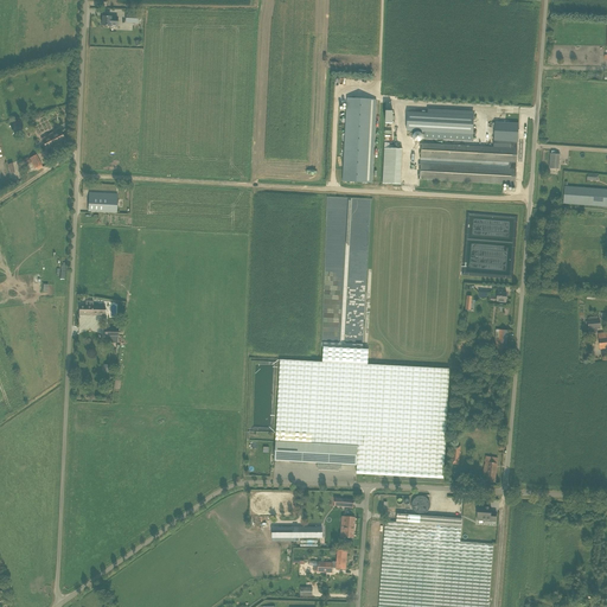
[(126,23),(139,24),(139,16),(126,14),(126,23)]
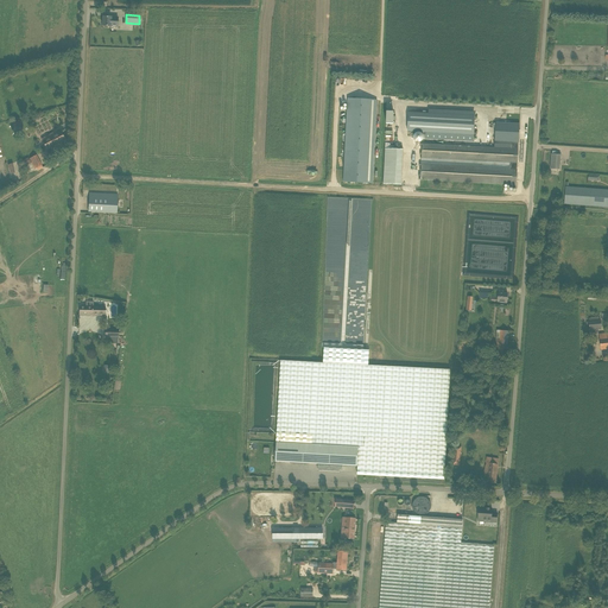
[(107,16),(107,17),(103,17),(102,26),(115,27),(116,18),(111,17),(107,16)]
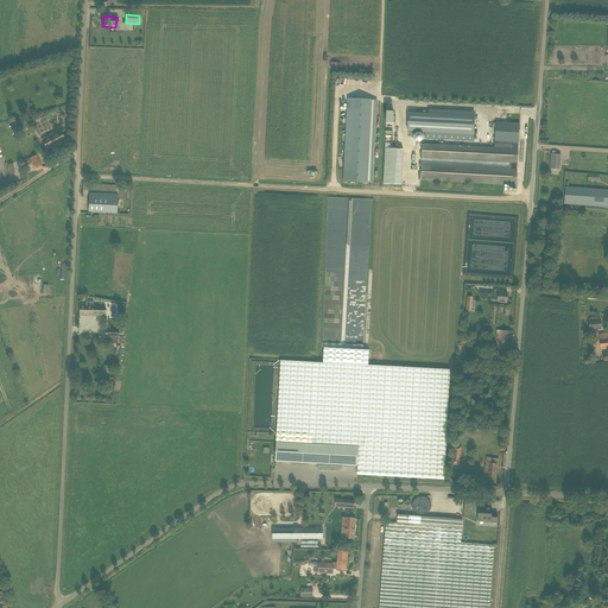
[(377,100),(348,99),(343,182),(373,184),(377,100)]
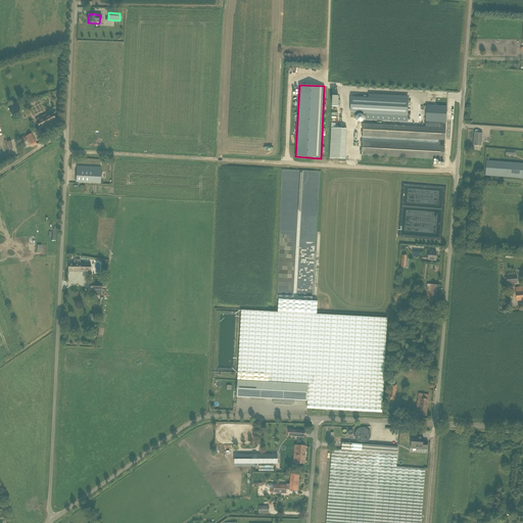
[(366,120),(386,121),(407,122),(409,100),(351,97),(350,113),(366,114),(366,120)]
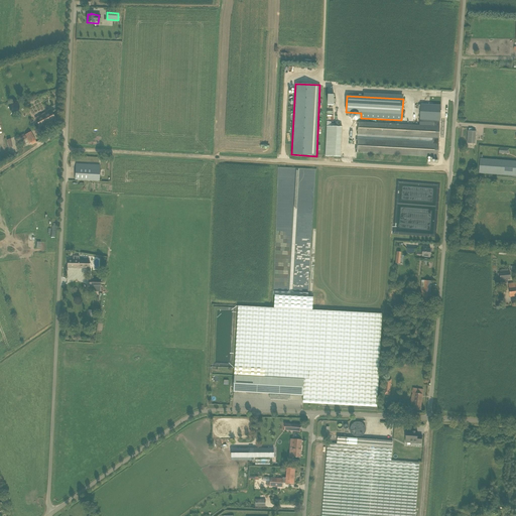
[(359,122),(358,140),(357,152),(432,156),(432,159),(437,160),(437,157),(438,157),(438,144),(438,138),(439,138),(439,127),(439,121),(440,121),(440,105),(421,104),(420,120),(420,125),(359,122)]
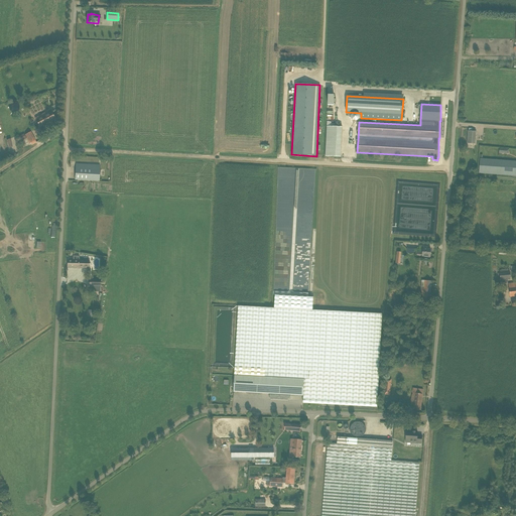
[(44,124),(45,124),(55,119),(51,112),(46,115),(45,113),(35,118),(40,127),(43,125),(42,125),(44,124)]
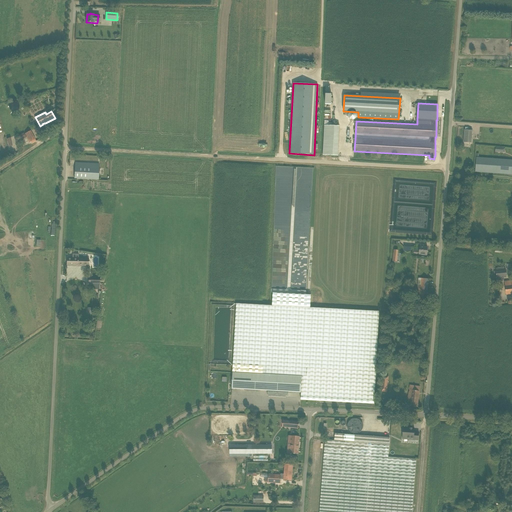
[(324,125),(323,155),(338,156),(339,125),(324,125)]
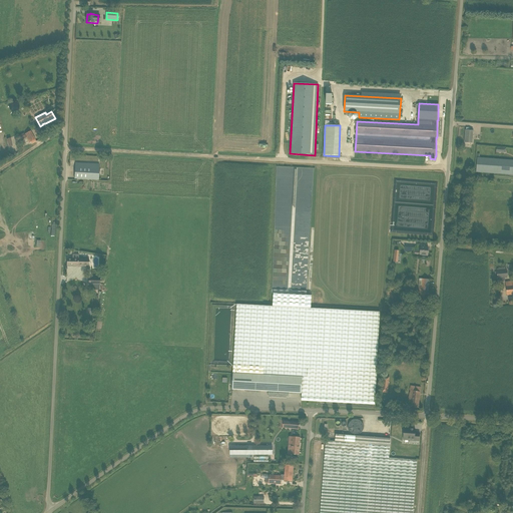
[(474,131),(465,130),(464,142),(473,143),(474,131)]
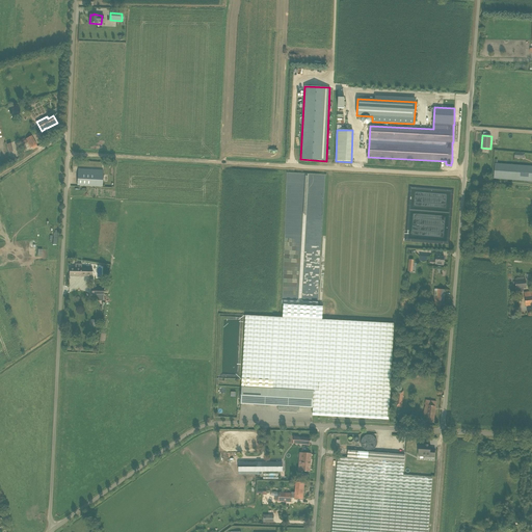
[(31,136),(25,139),(30,148),(36,144),(31,136)]
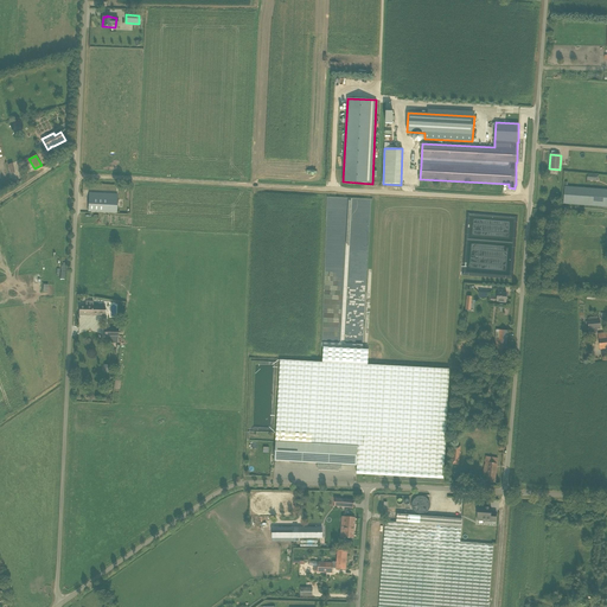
[(606,206),(606,190),(564,187),(563,204),(606,206)]
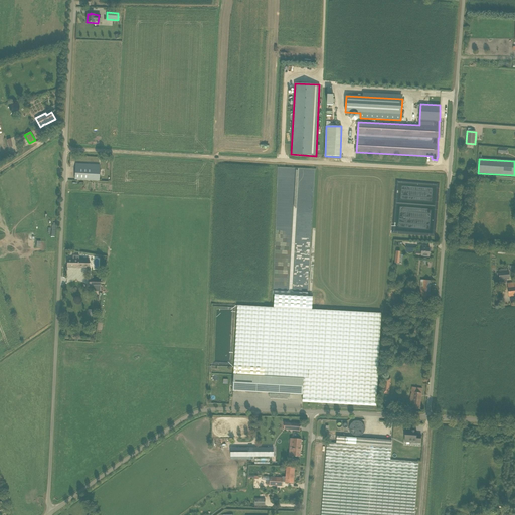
[(100,169),(75,167),(74,179),(100,181),(100,169)]
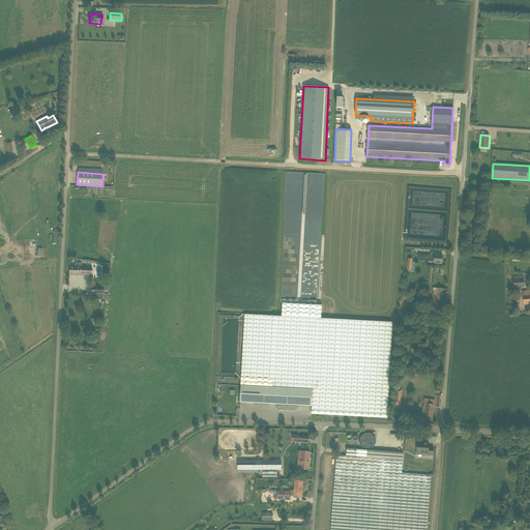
[(523,196),(523,187),(512,186),(512,195),(523,196)]
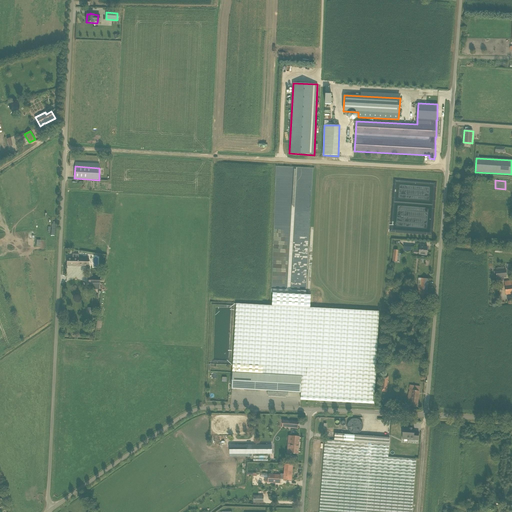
[(424,247),(424,246),(420,245),(419,251),(414,250),(414,255),(419,255),(419,256),(427,257),(427,247),(424,247)]
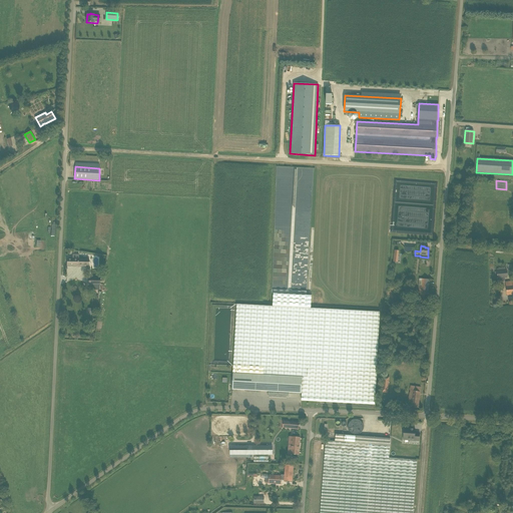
[(236,305),(232,390),(302,394),(302,401),(375,405),(377,373),(380,312),(383,252),(310,248),(307,296),(274,295),(274,307),(236,305)]
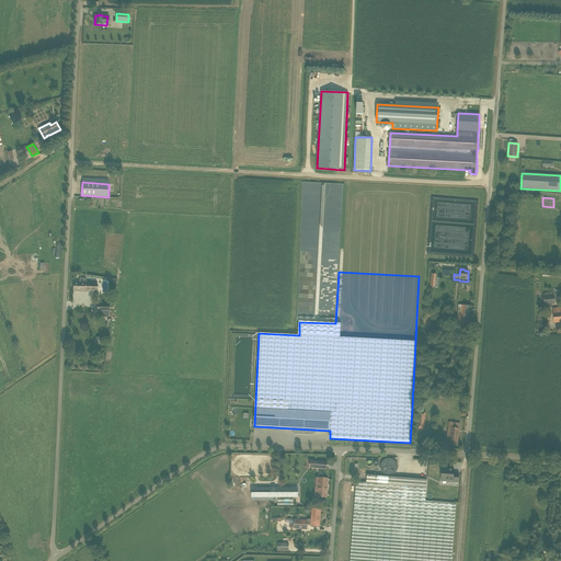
[(541,302),(545,302),(545,306),(556,305),(554,296),(553,296),(553,293),(544,294),(544,297),(541,297),(541,302)]
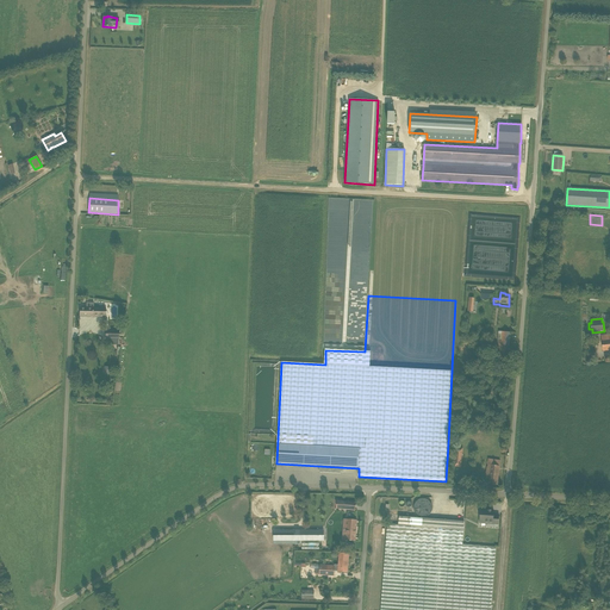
[(511,332),(496,331),(495,338),(498,338),(497,359),(509,360),(510,332),(511,332)]
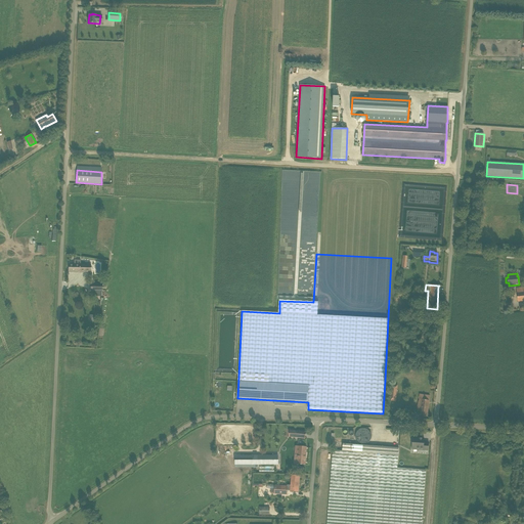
[(421,410),(420,415),(427,416),(430,395),(420,394),(418,409),(421,410)]
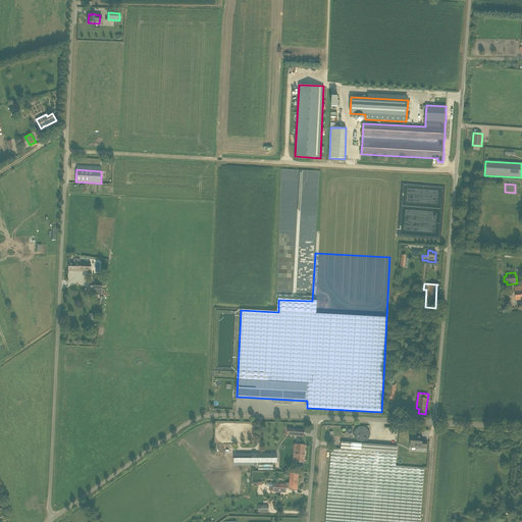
[(356,442),(367,444),(368,428),(357,427),(356,442)]
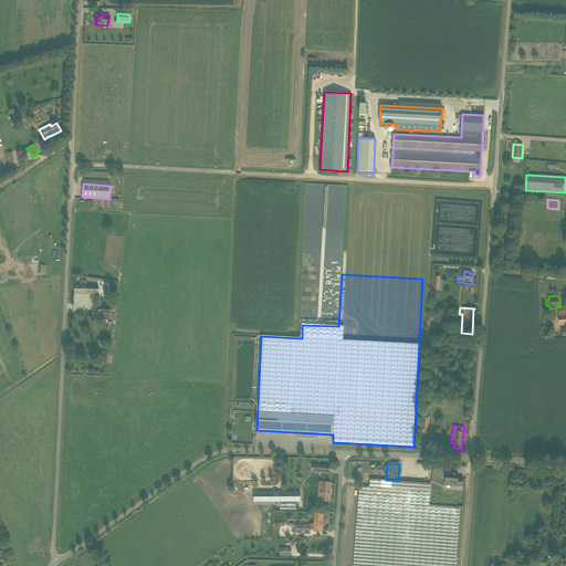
[(331,465),(313,464),(313,472),(329,474),(331,465)]
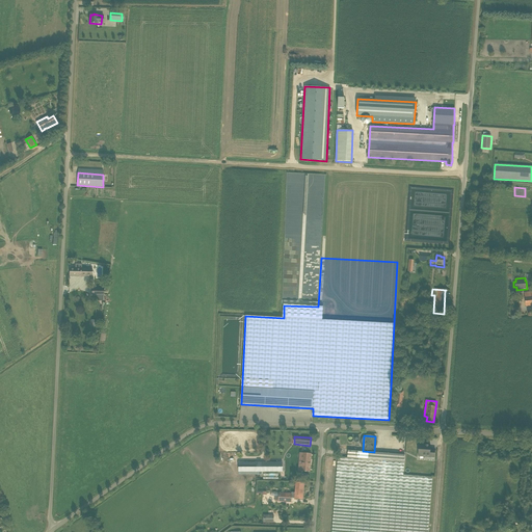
[(424,446),(419,445),(418,456),(434,457),(435,449),(430,449),(430,446),(424,445),(424,446)]
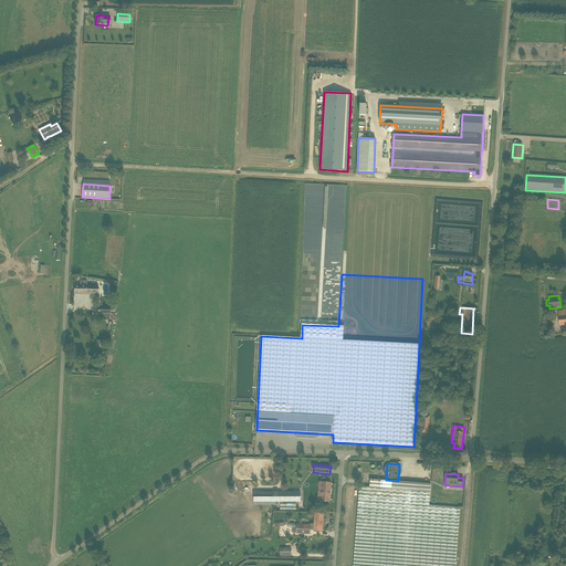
[(370,479),(369,486),(430,491),(431,483),(370,479)]
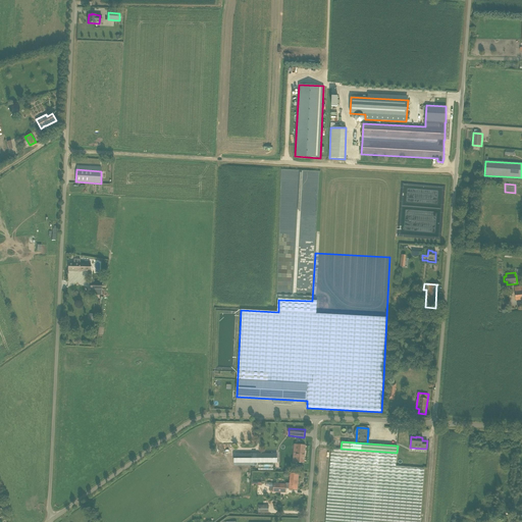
[(297,463),(304,463),(305,446),(297,445),(296,453),(297,454),(297,463)]
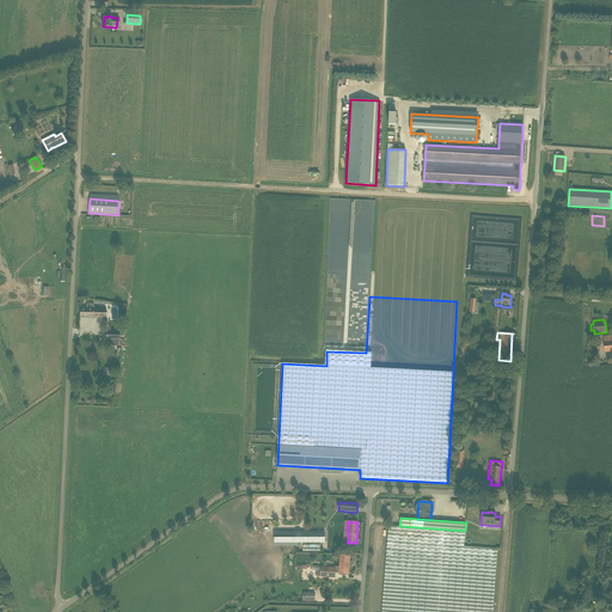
[(491,611),(493,606),(497,549),(464,546),(465,531),(399,526),(389,525),(381,611),(491,611)]
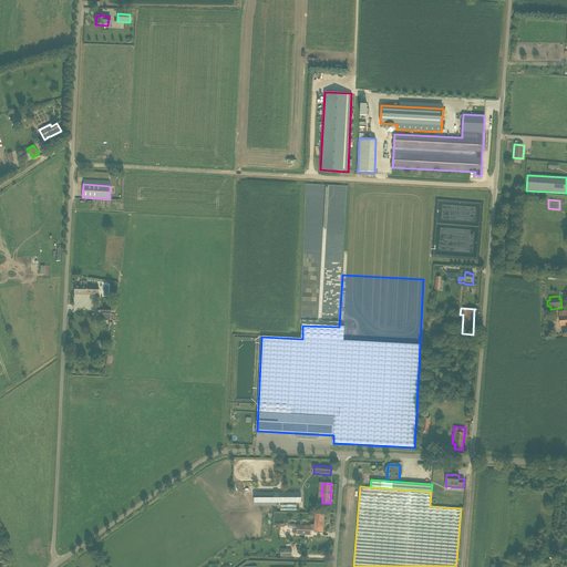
[(301,493),(298,493),(298,491),(285,491),(284,492),(284,493),(255,493),(255,503),(301,503),(301,493)]
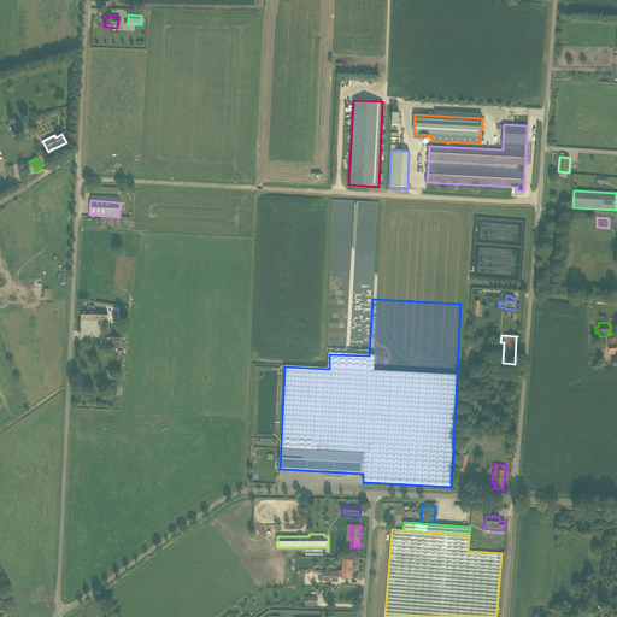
[(323,580),(323,582),(338,583),(339,577),(351,579),(352,560),(344,560),(342,571),(339,571),(339,573),(324,571),(315,571),(315,575),(319,575),(319,580),(323,580)]
